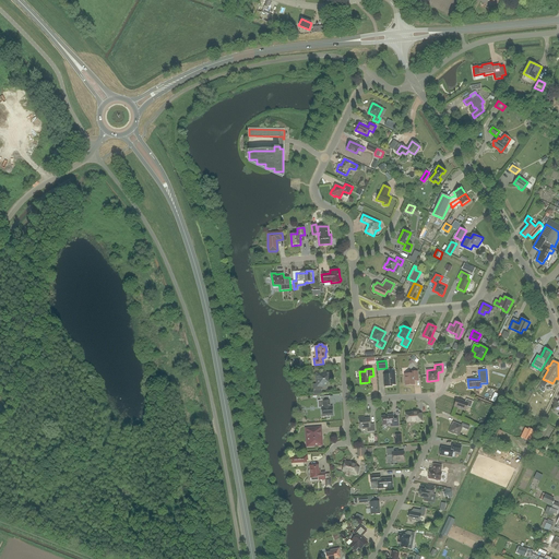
[(405,378),(404,378),(405,380),(405,381),(405,385),(415,384),(414,380),(415,379),(418,379),(417,371),(409,372),(408,372),(408,373),(405,375),(405,378)]
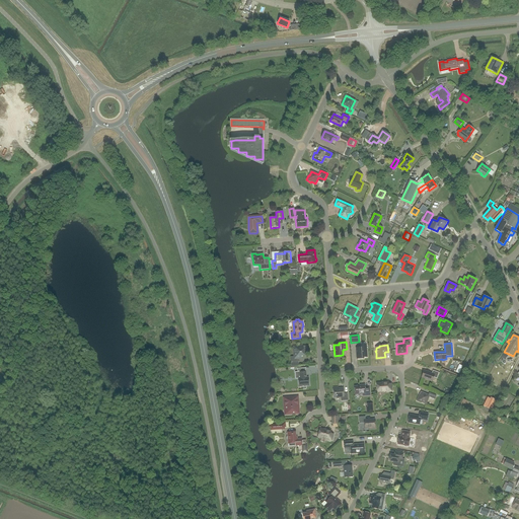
[(295,356),(291,357),(291,363),(299,362),(299,358),(301,358),(301,356),(305,355),(305,352),(307,352),(306,346),(294,347),(295,356)]
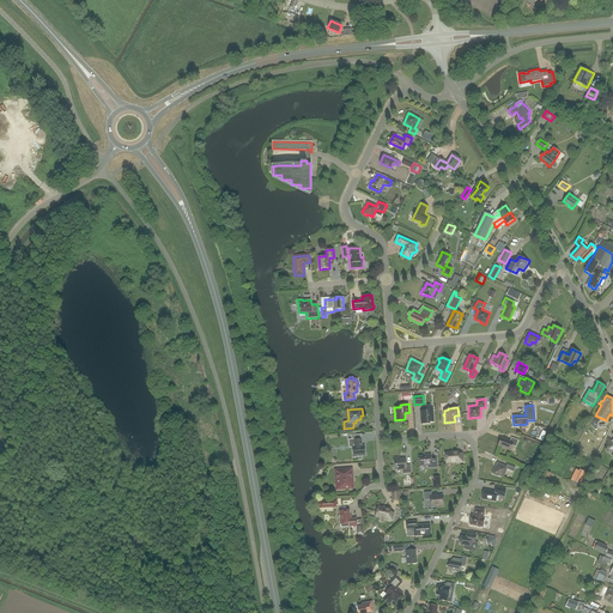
[(425,411),(420,411),(422,424),(430,424),(430,423),(434,422),(432,408),(425,408),(425,411)]
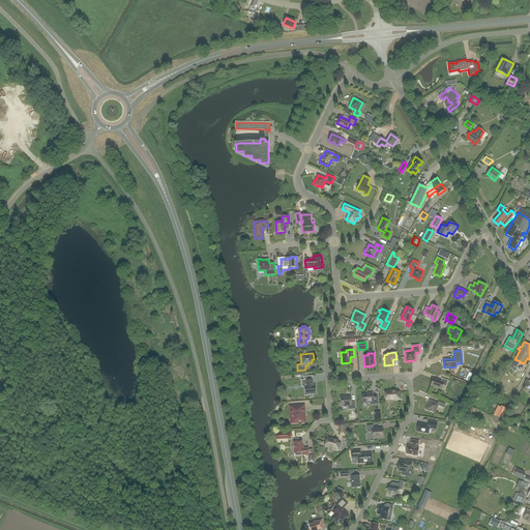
[(304,377),(305,386),(305,394),(316,393),(316,385),(314,385),(313,376),(304,377)]
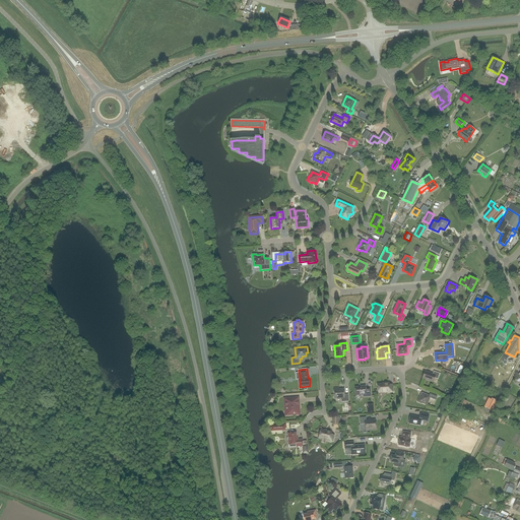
[(423,378),(433,382),(435,378),(438,379),(440,373),(434,371),(433,374),(425,372),(423,378)]
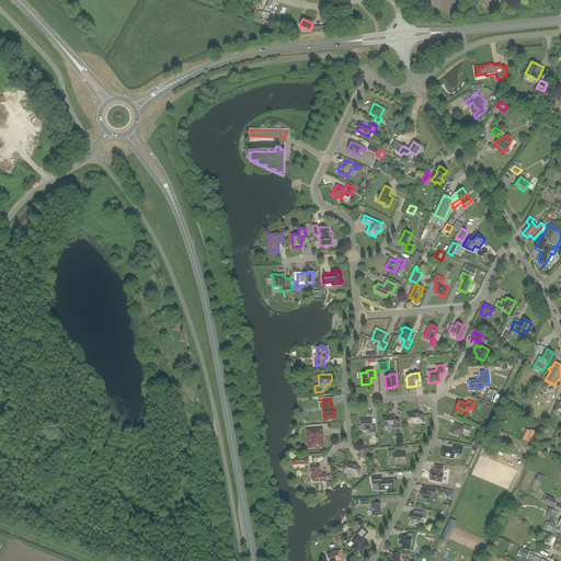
[(415,414),(408,415),(409,423),(421,422),(421,423),(424,423),(423,416),(420,416),(420,413),(415,413),(415,414)]
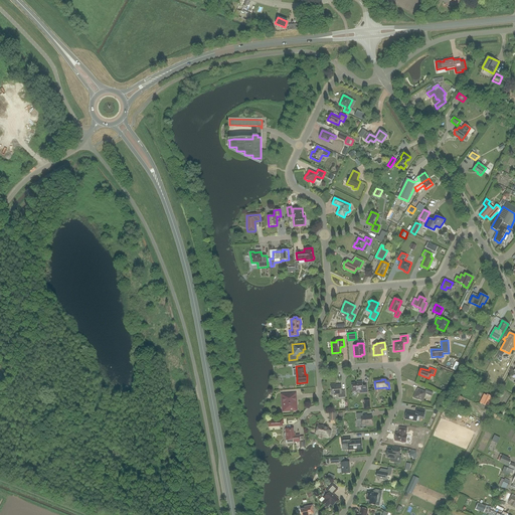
[(352,383),(352,391),(360,391),(360,392),(367,392),(367,385),(362,385),(362,381),(358,382),(352,383)]
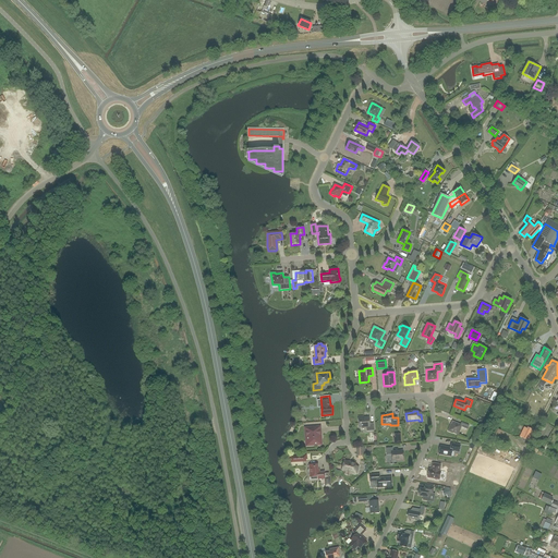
[(364,417),(363,416),(359,416),(360,427),(367,427),(367,432),(374,431),(374,423),(370,423),(370,417),(364,417)]
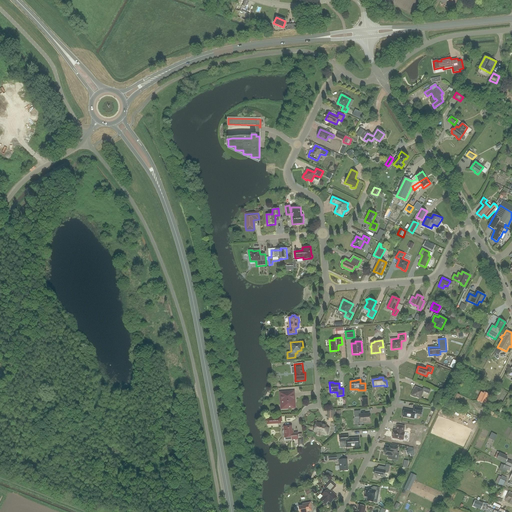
[(413,392),(411,396),(415,397),(420,399),(423,391),(429,394),(430,390),(423,387),(422,390),(415,387),(413,392)]
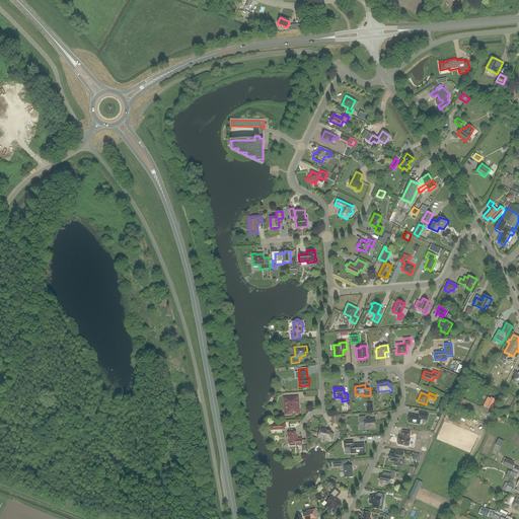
[(298,397),(285,398),(286,411),(287,411),(287,414),(292,413),(292,414),(299,414),(299,410),(298,409),(297,402),(298,402),(298,397)]
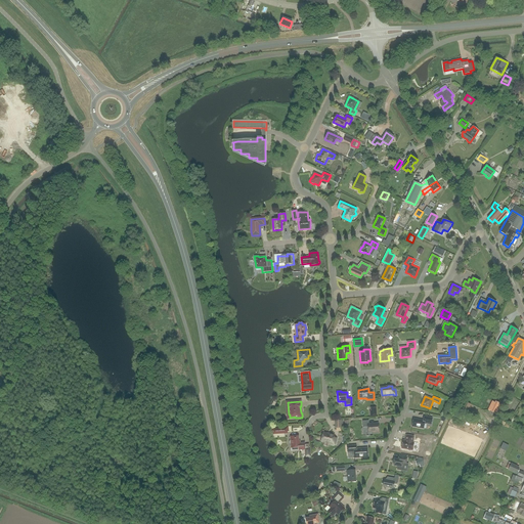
[(462,410),(467,413),(472,404),(466,401),(462,410)]
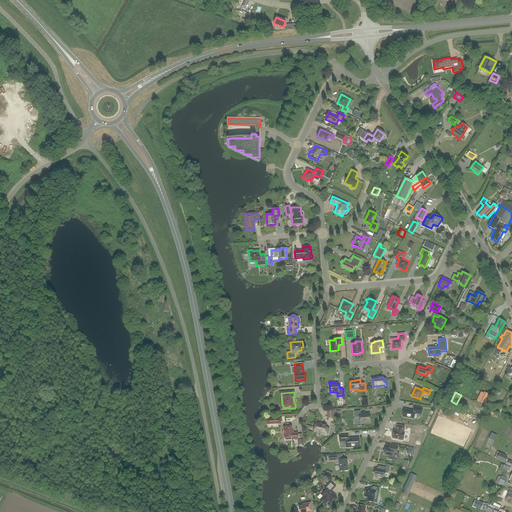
[(485,404),(489,395),(487,395),(488,394),(484,392),(484,393),(481,392),(477,400),(485,404)]
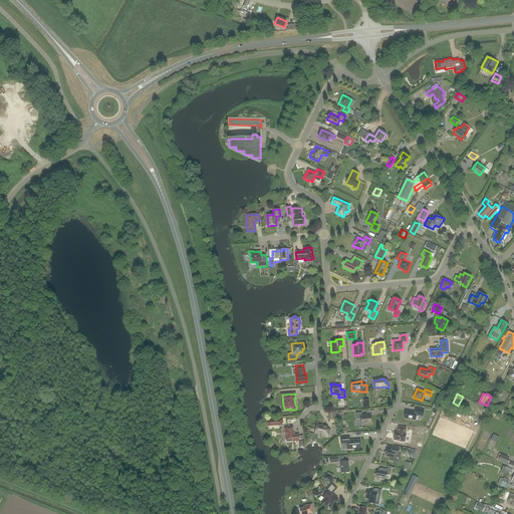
[(406,411),(405,419),(416,421),(417,415),(423,416),(425,410),(416,409),(416,413),(406,411)]
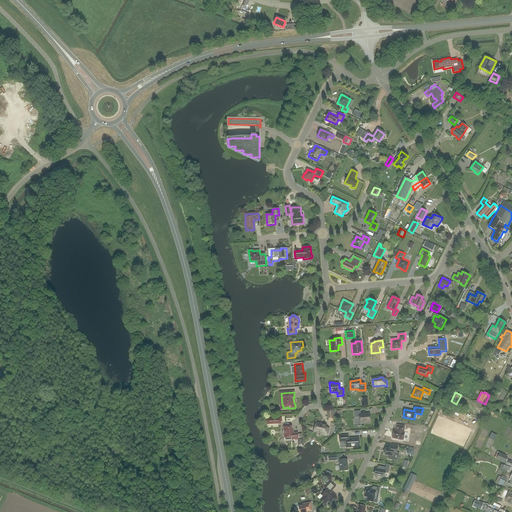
[(335,418),(334,410),(327,411),(327,419),(335,418)]
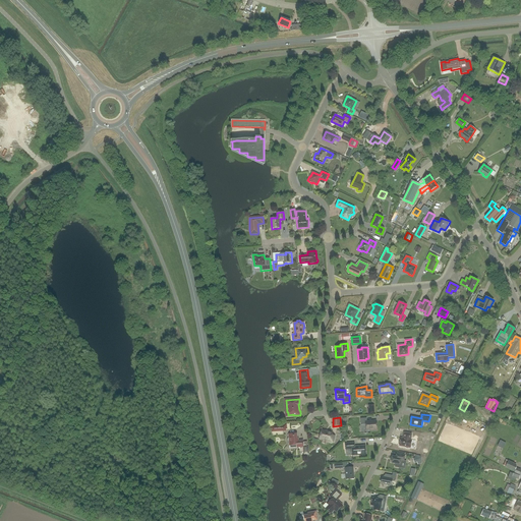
[(366,418),(360,418),(361,424),(366,424),(366,431),(377,430),(377,420),(367,421),(366,418)]
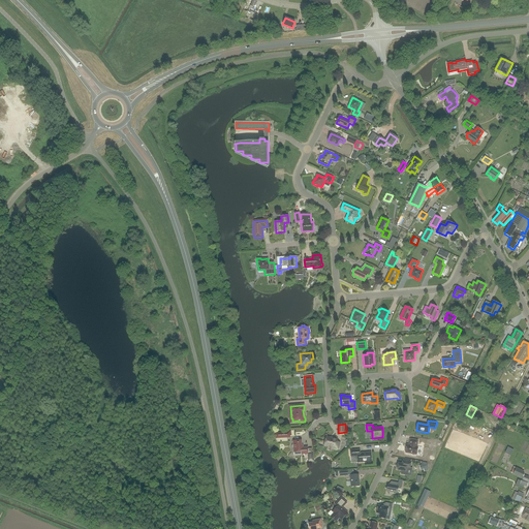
[(332,447),(338,449),(340,443),(337,442),(338,439),(333,437),(333,438),(327,437),(324,445),(332,446),(332,447)]
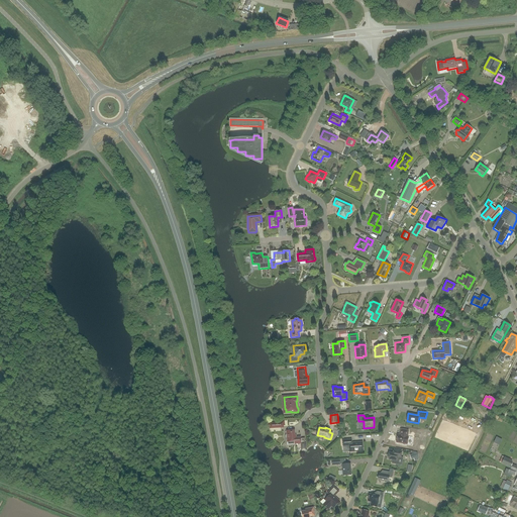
[(398,434),(396,442),(407,444),(409,436),(408,436),(409,430),(401,429),(400,435),(398,434)]
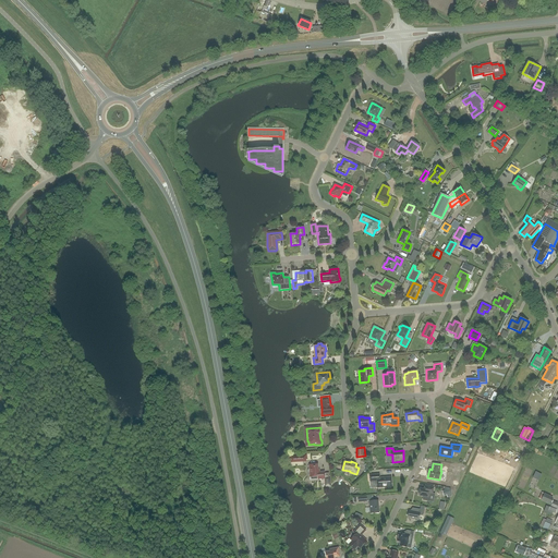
[(310,464),(310,477),(320,476),(320,480),(325,478),(329,477),(329,472),(325,472),(318,472),(318,464),(310,464)]
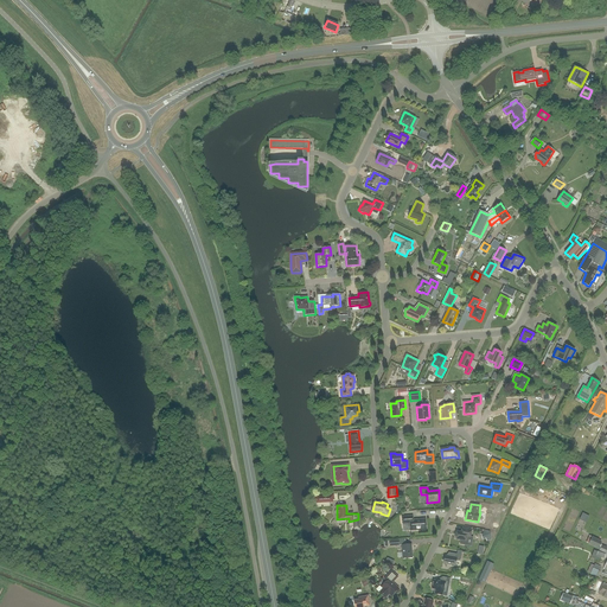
[(410,523),(410,530),(427,529),(426,519),(414,521),(413,516),(402,517),(403,524),(410,523)]
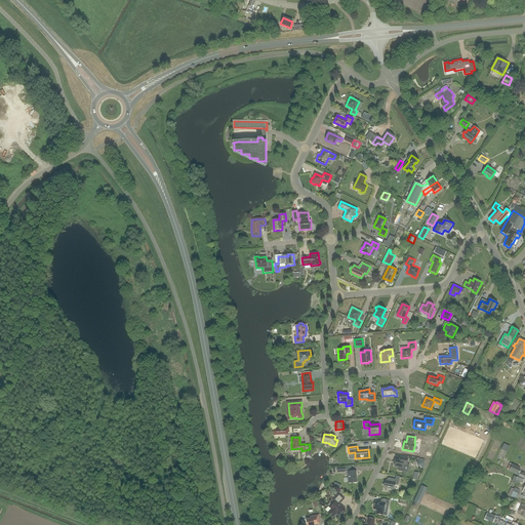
[(395,459),(394,466),(394,467),(398,468),(398,471),(408,473),(409,465),(407,465),(408,458),(402,457),(400,456),(399,460),(395,459)]
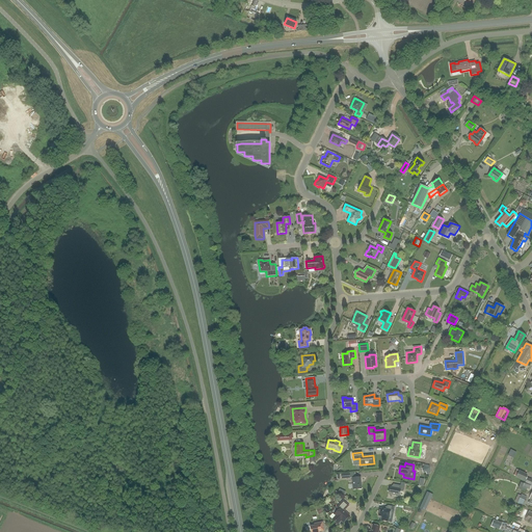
[(431,473),(430,471),(430,470),(429,466),(424,464),(424,468),(422,469),(423,473),(426,472),(426,475),(431,473)]
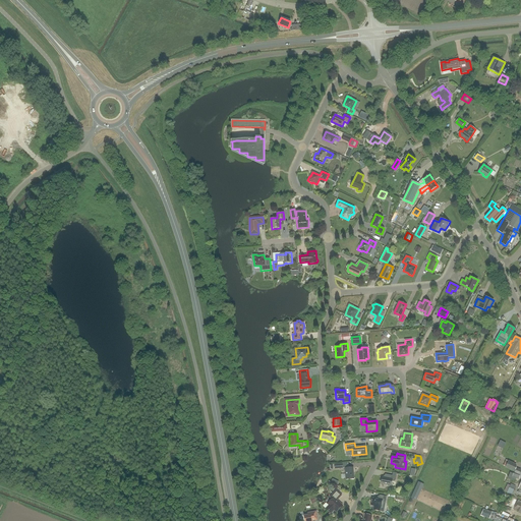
[(520,475),(520,469),(516,467),(516,464),(506,460),(503,465),(506,466),(506,467),(514,471),(514,473),(520,475)]
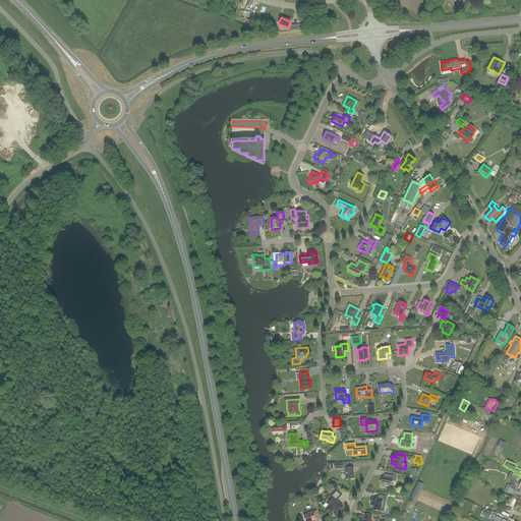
[(346,479),(354,478),(353,467),(345,468),(346,479)]
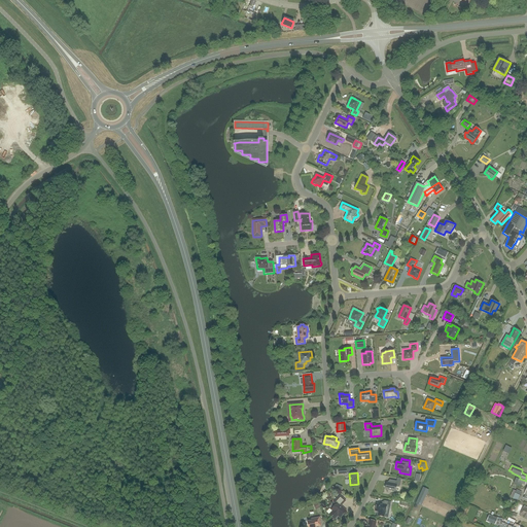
[(386,484),(384,486),(386,488),(385,489),(390,490),(393,492),(394,491),(395,491),(396,487),(398,487),(400,486),(401,479),(397,478),(396,481),(390,480),(389,483),(387,482),(386,484)]
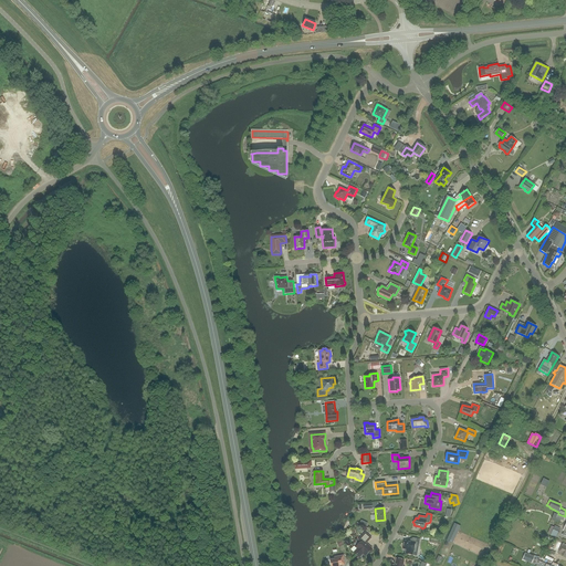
[(561,528),(555,525),(551,535),(556,538),(561,528)]
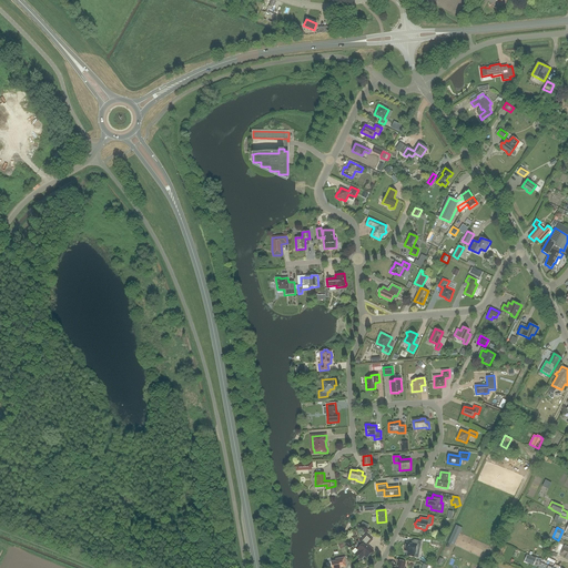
[(359,550),(355,555),(361,559),(364,556),(366,558),(367,557),(368,557),(369,556),(369,555),(373,550),(367,545),(372,539),(367,535),(361,541),(363,543),(357,549),(359,550)]
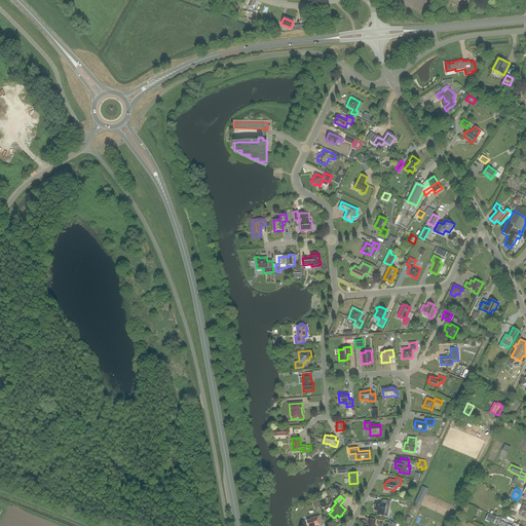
[(385,506),(389,508),(390,501),(384,500),(383,503),(376,502),(374,510),(378,511),(377,515),(383,517),(383,516),(385,506)]
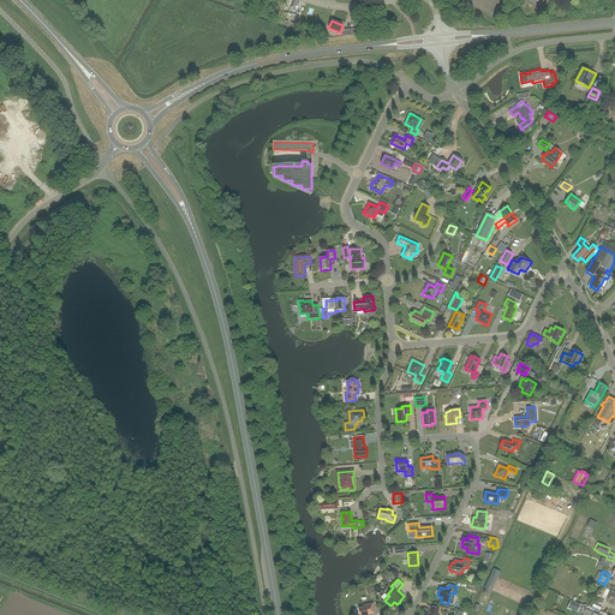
[(608,589),(603,601),(604,601),(607,602),(614,604),(614,591),(611,590),(608,589)]
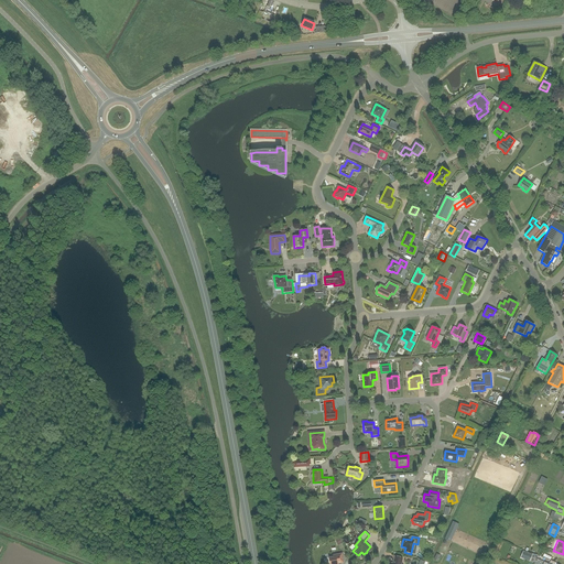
[(525,551),(523,557),(532,562),(534,554),(525,551)]
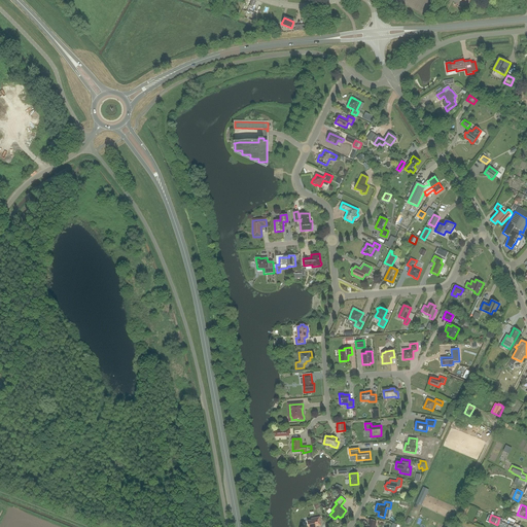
[(308,521),(308,526),(315,526),(321,526),(319,518),(313,519),(312,521),(308,521)]
